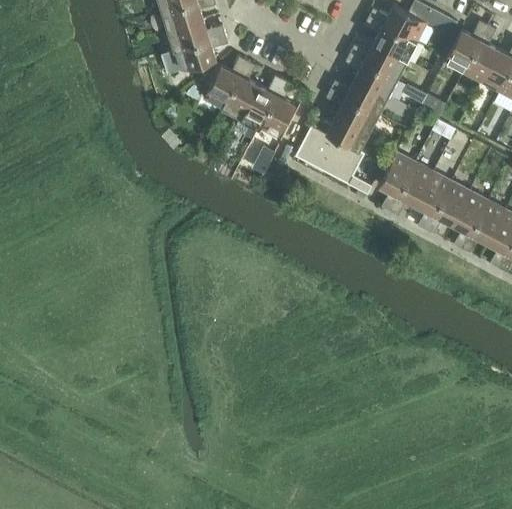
[(157,0),(161,12),(200,0),(157,0)]
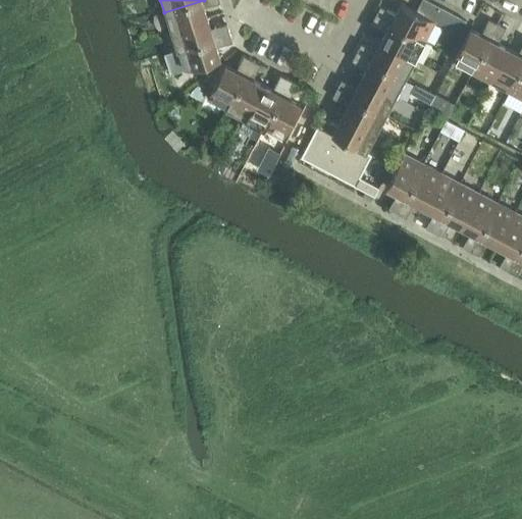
[(218,0),(204,0),(164,12),(170,33),(207,20),(204,10),(220,5),(218,0)]
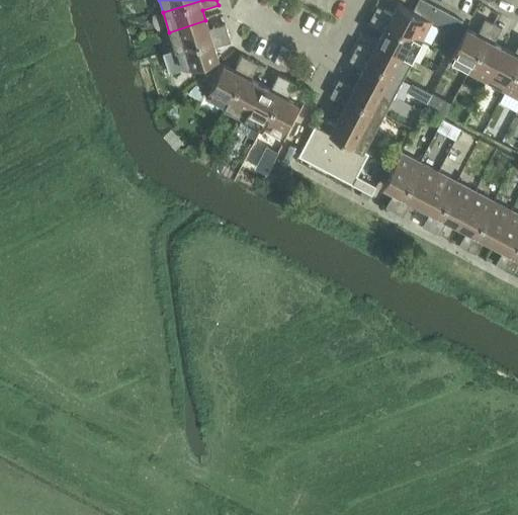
[(377,9),(373,17),(422,44),(432,24),(398,6),(393,17),(377,9)]
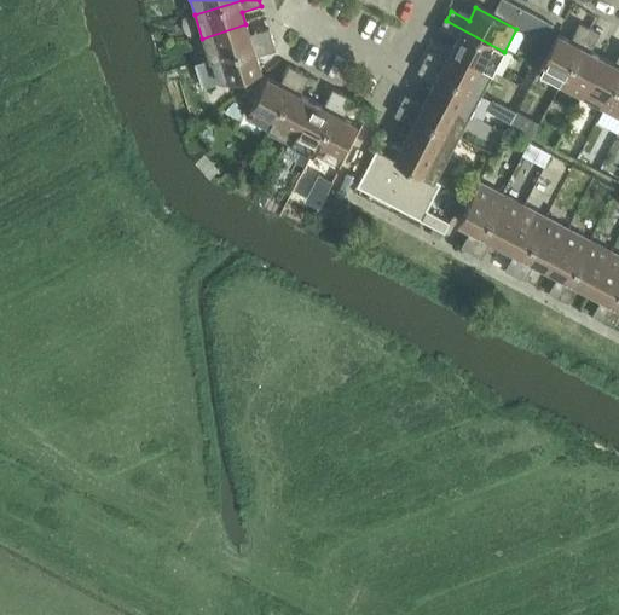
[(504,52),(446,21),(440,32),(458,41),(452,52),(492,74),(504,52)]
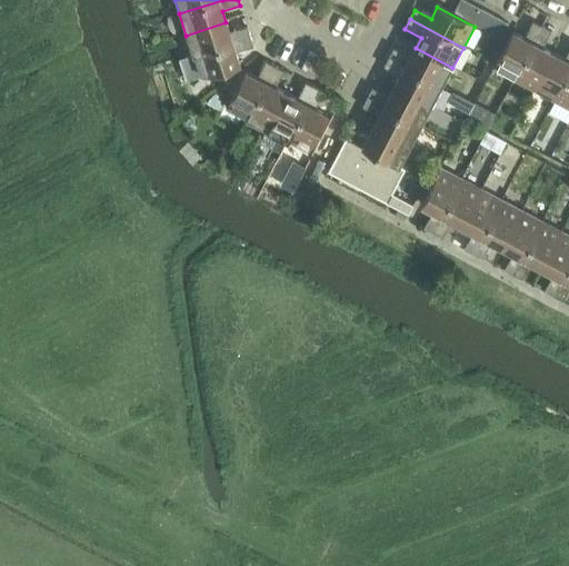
[(226,22),(186,36),(192,57),(250,39),(248,29),(230,35),(226,22)]
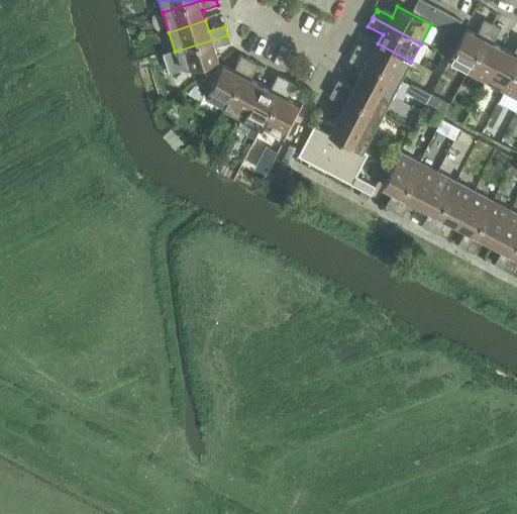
[(447,65),(468,75),(493,26),(484,21),(477,36),(466,30),(447,65)]
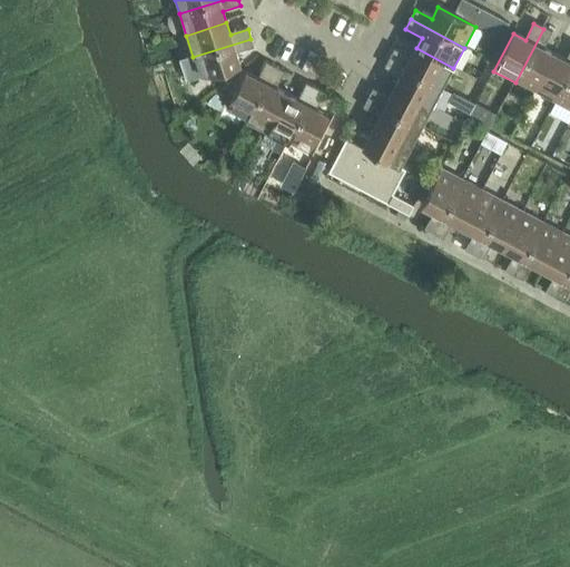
[(543,29),(516,82),(536,93),(554,56),(544,50),(552,33),(543,29)]
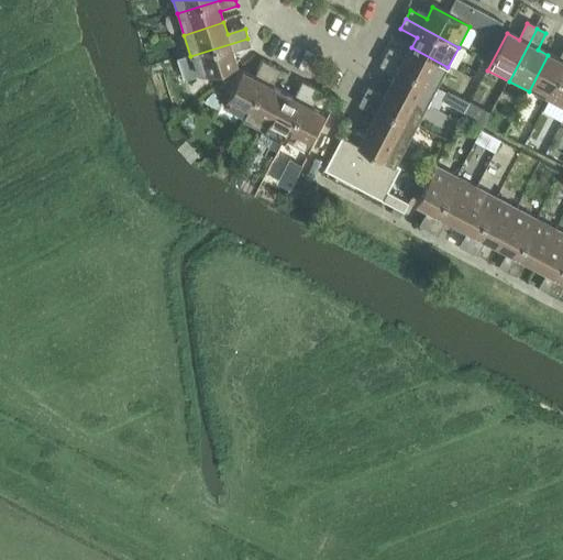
[(247,39),(190,56),(198,79),(238,66),(233,54),(251,48),(247,39)]
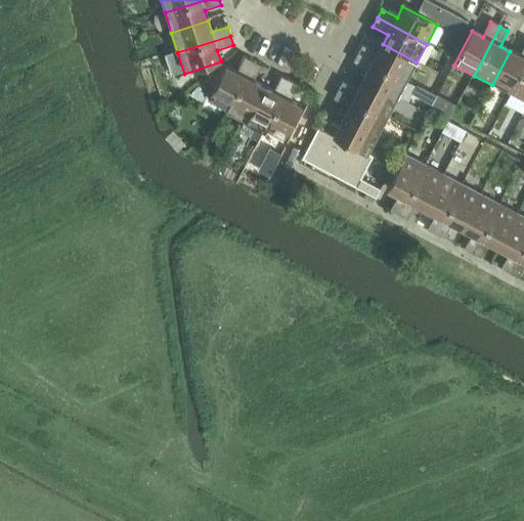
[(362,46),(358,54),(407,81),(417,62),(383,44),(378,54),(362,46)]
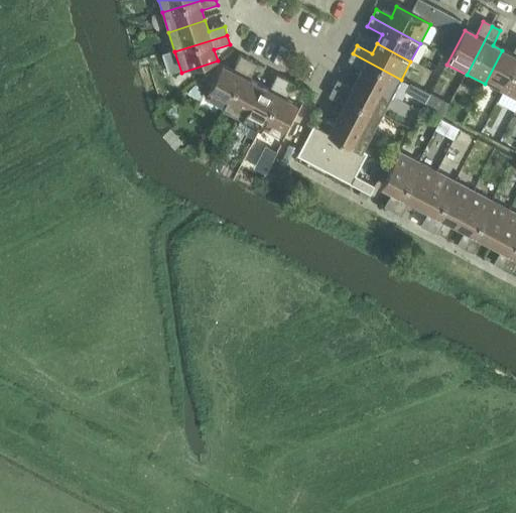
[(502,50),(485,84),(503,94),(515,68),(515,46),(512,55),(502,50)]
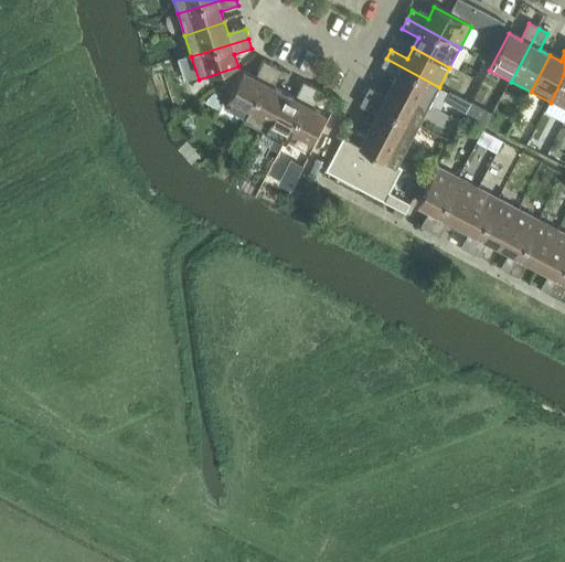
[(439,87),(386,59),(381,69),(397,77),(392,87),(428,107),(439,87)]
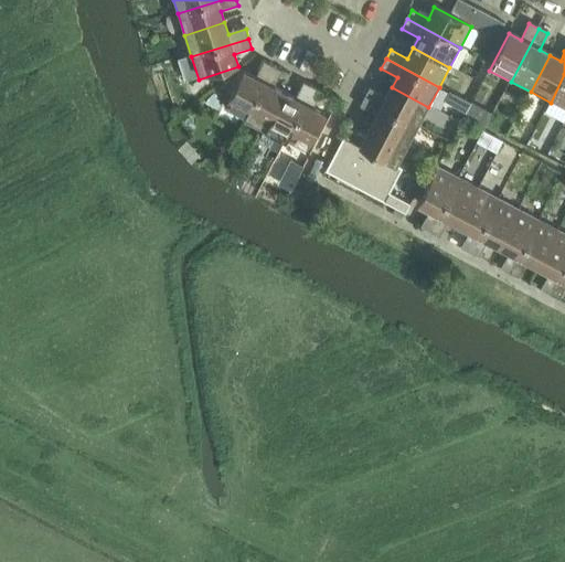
[(224,109),(245,120),(274,67),(264,63),(255,80),(244,73),(224,109)]
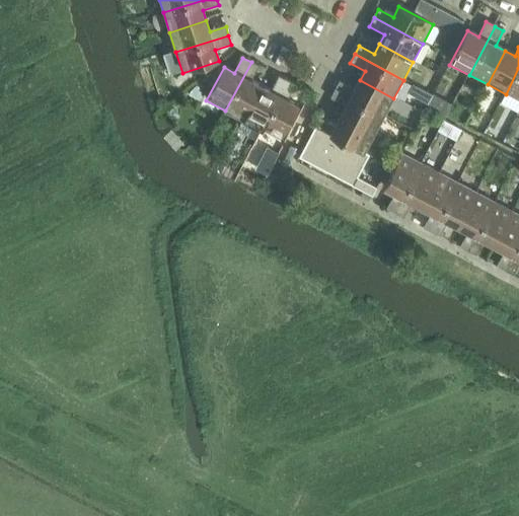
[(251,62),(225,111),(243,121),(262,87),(251,82),(260,67),(251,62)]
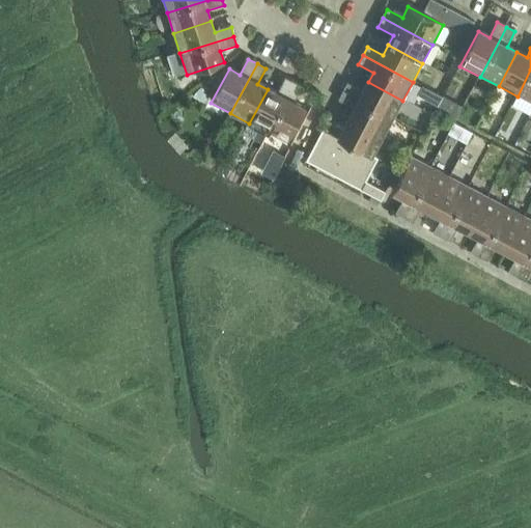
[(530,70),(518,96),(530,103),(530,70)]
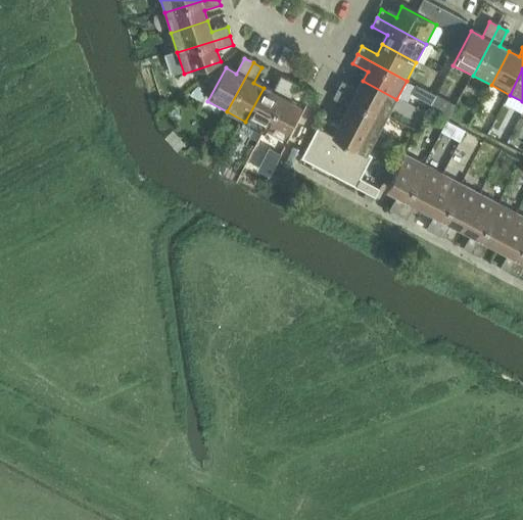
[(264,88),(245,122),(264,131),(290,82),(281,78),(273,93),(264,88)]
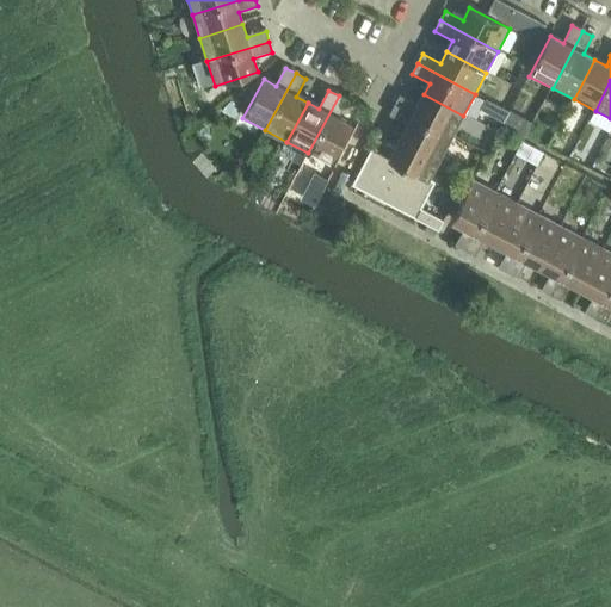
[(400,97),(395,106),(452,137),(463,116),(424,94),(418,106),(400,97)]
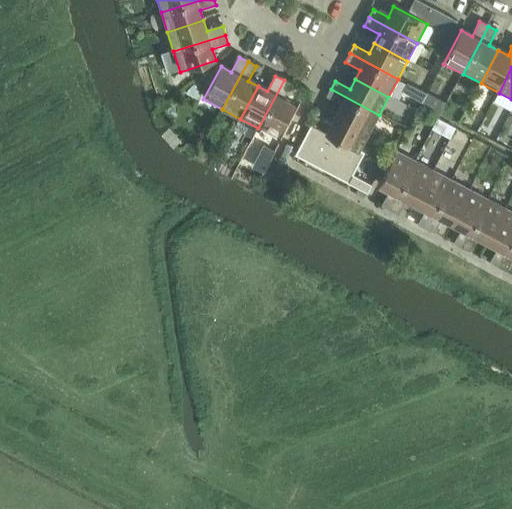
[(284,80),(258,128),(275,137),(278,138),(278,137),(295,105),(284,100),(292,85),(284,80)]
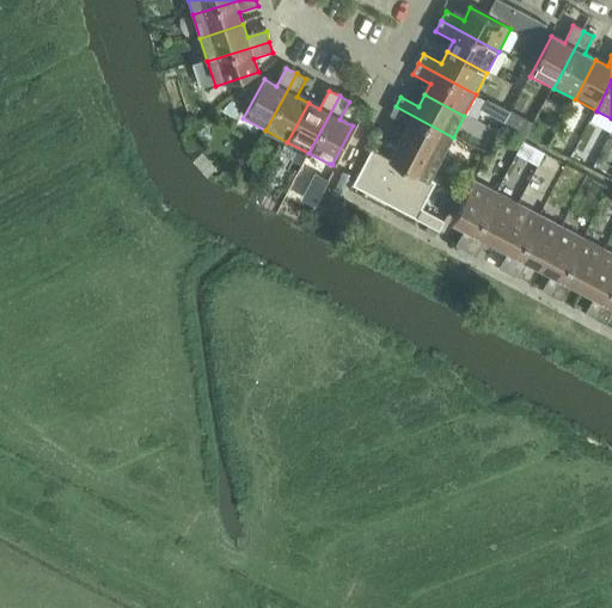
[(453,137),(396,106),(390,117),(408,127),(402,137),(441,159),(453,137)]
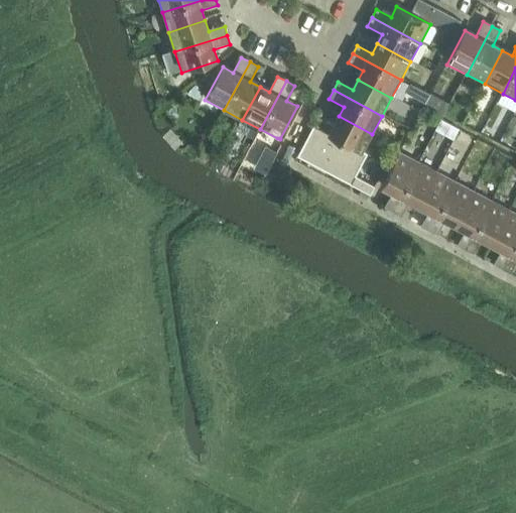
[(421,91),(417,99),(426,104),(430,95),(425,93),(421,91)]
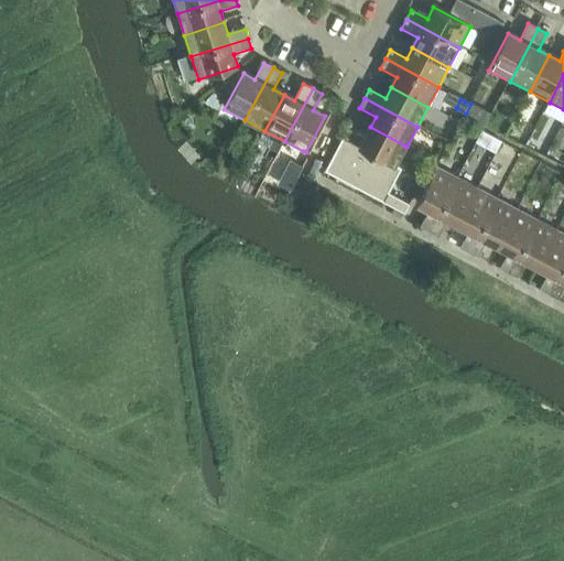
[(348,129),(343,139),(396,166),(397,166),(407,147),(370,127),(365,138),(348,129)]
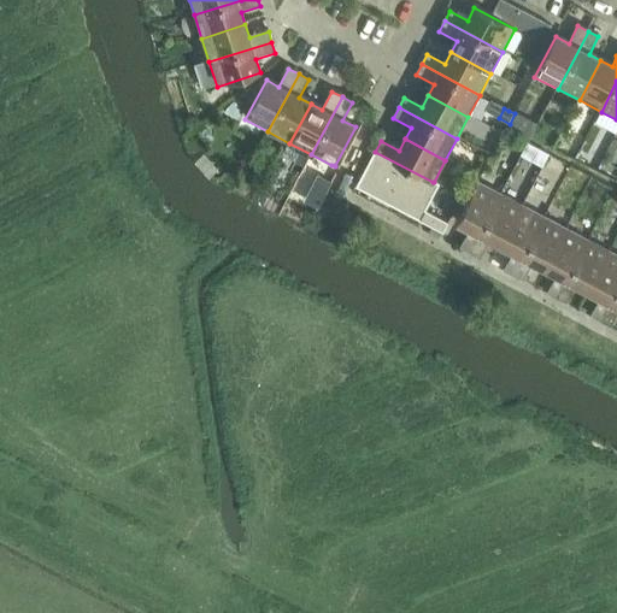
[(433,182),(375,152),(356,189),(444,235),(448,224),(425,212),(440,186),(434,182),(433,182)]
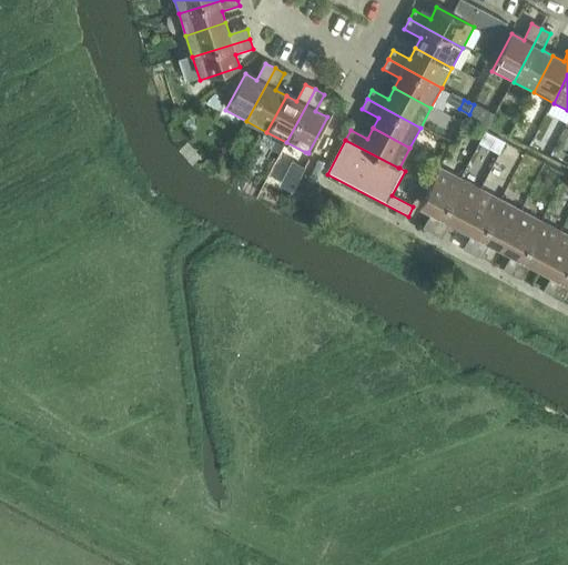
[(305,152),(301,161),(307,164),(313,155),(308,152),(308,153),(305,152)]
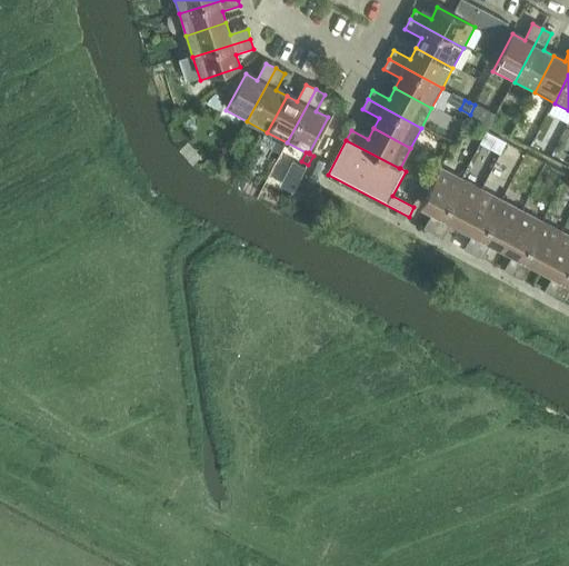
[(425,230),(433,235),(461,181),(440,170),(421,207),(433,214),(425,230)]
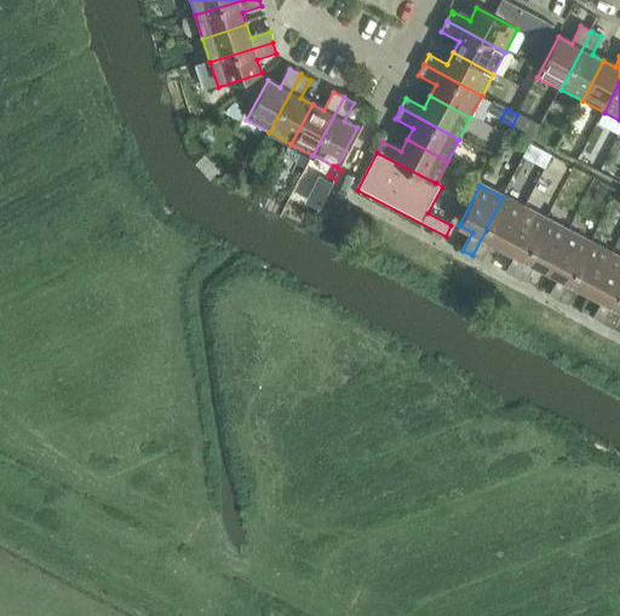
[(503,197),(472,255),(483,262),(492,243),(504,249),(526,209),(503,197)]
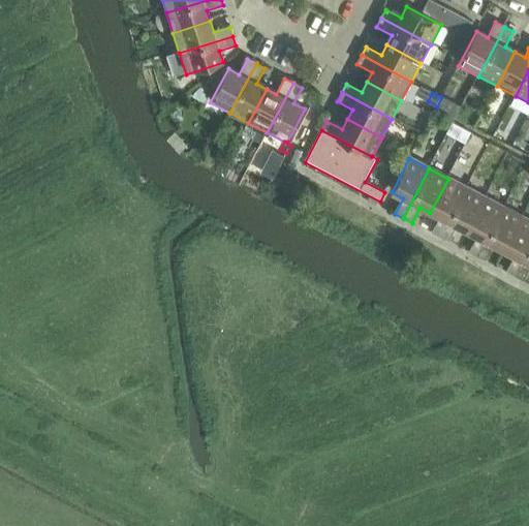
[(448,179),(430,213),(439,218),(432,234),(440,238),(467,188),(448,179)]
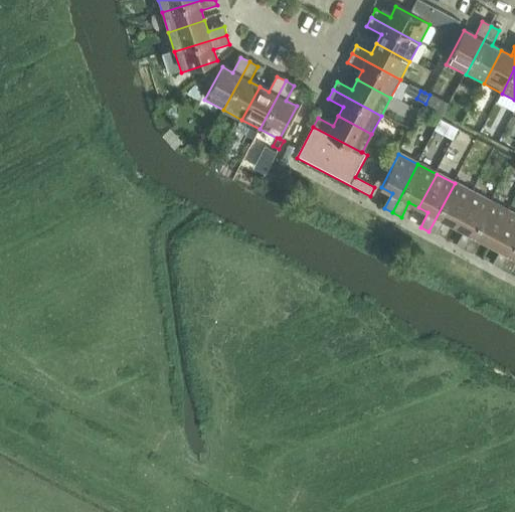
[(455,183),(428,231),(438,236),(445,221),(455,226),(473,193),(455,183)]
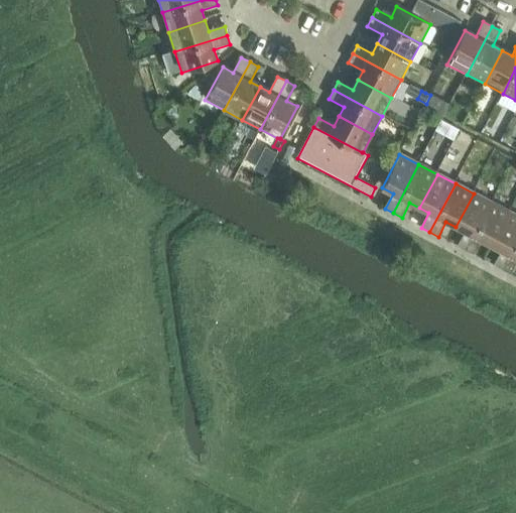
[(474,194),(456,227),(466,232),(458,247),(466,251),(492,203),(474,194)]
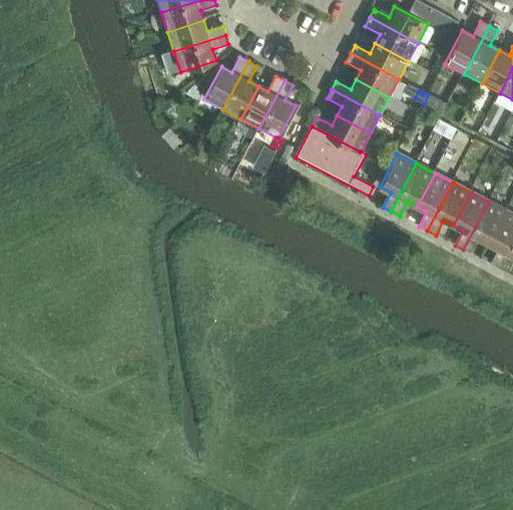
[(489,201),(463,249),(472,255),(480,239),(489,244),(507,211),(489,201)]
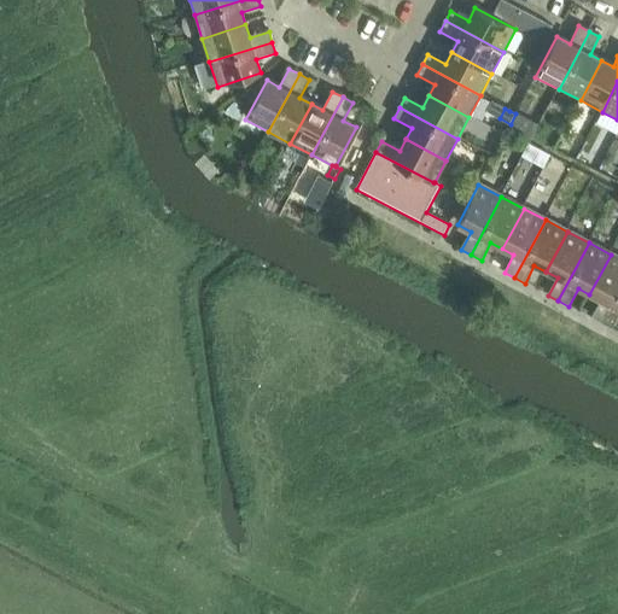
[(617,257),(611,255),(589,294),(601,300),(592,319),(601,323),(617,292),(617,257)]
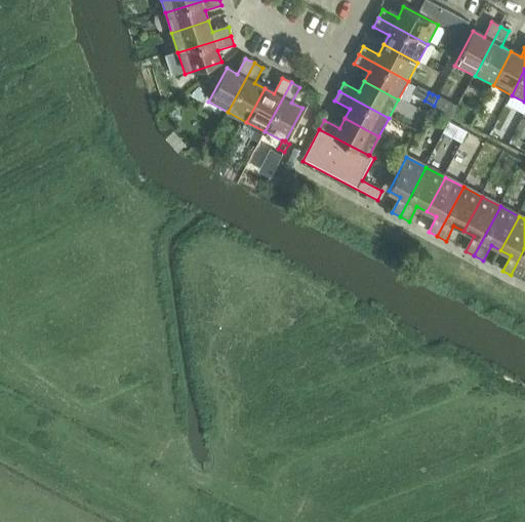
[(524,248),(511,275),(520,280),(524,269),(524,248)]
